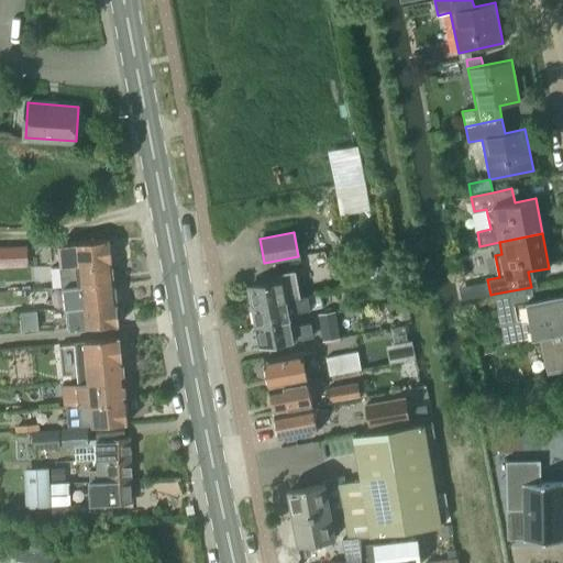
[(62,266),(112,262),(110,240),(65,244),(59,245),(62,266)]
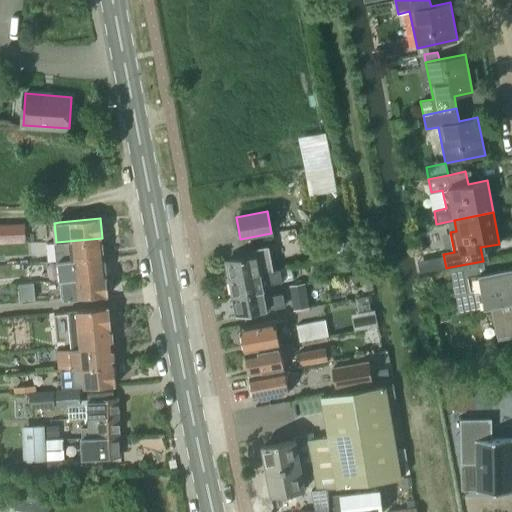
[(8,225),(8,244),(24,243),(24,225),(8,225)]
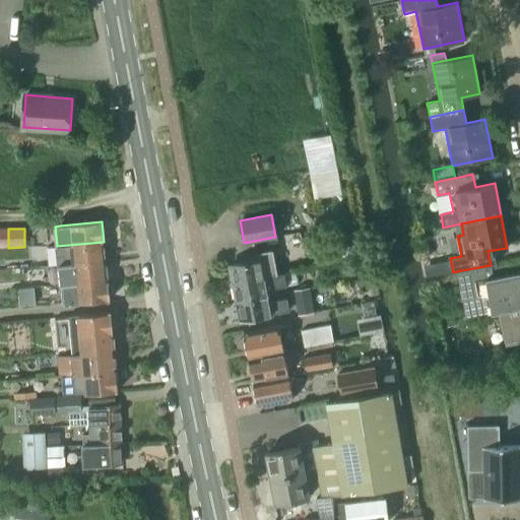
[(59,265),(106,261),(104,242),(57,246),(59,265)]
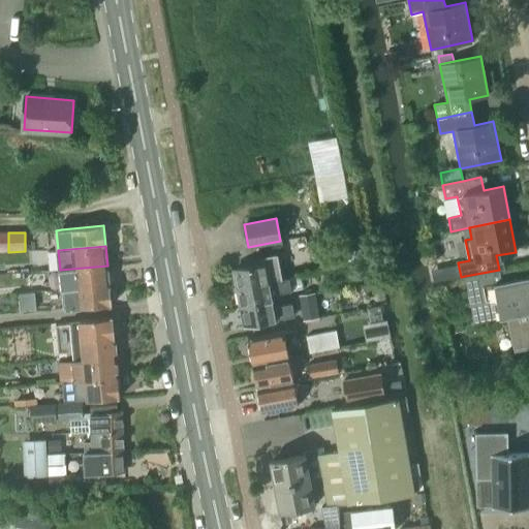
[(350,266),(375,261),(371,247),(345,251),(350,266)]
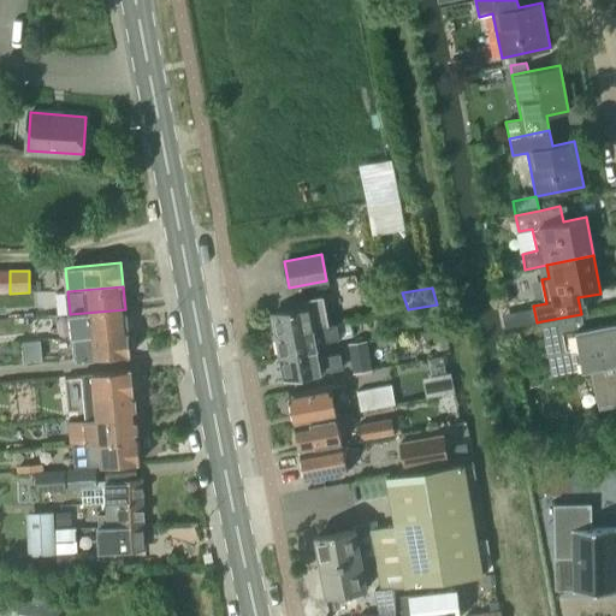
[(277,336),(329,325),(323,296),(292,302),(294,309),(272,314),(277,336)]
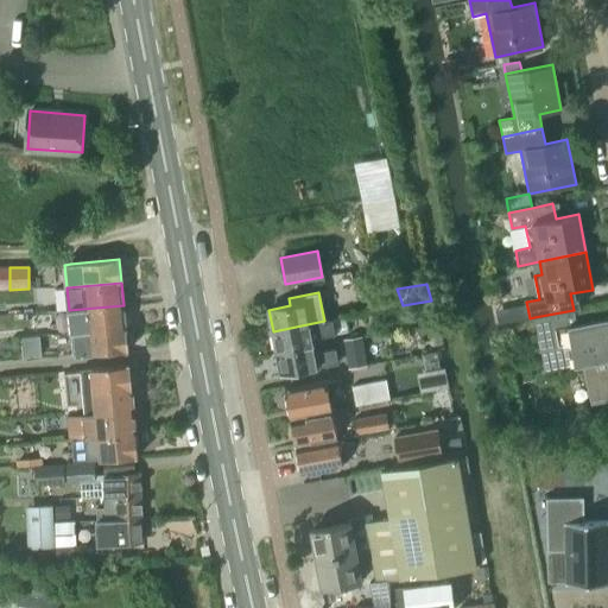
[(71,334),(126,328),(124,305),(69,310),(71,334)]
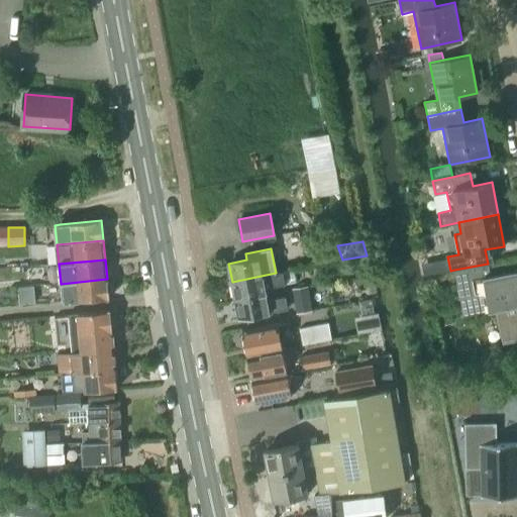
[(463,316),(489,311),(496,310),(499,328),(504,327),(507,343),(516,340),(516,270),(490,275),(488,264),(454,270),(463,316)]
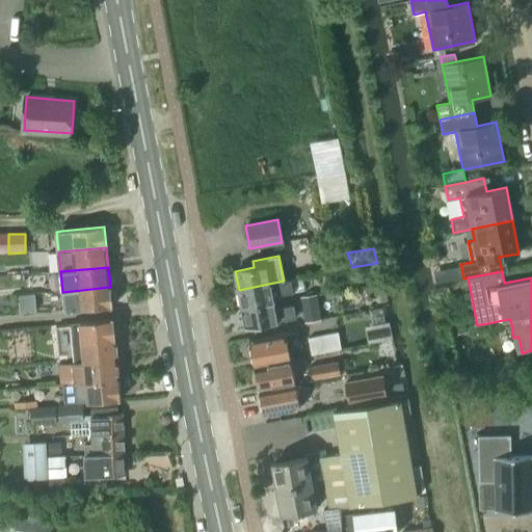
[(239,290),(242,309),(272,302),(271,297),(293,293),(291,280),(284,281),(239,290)]
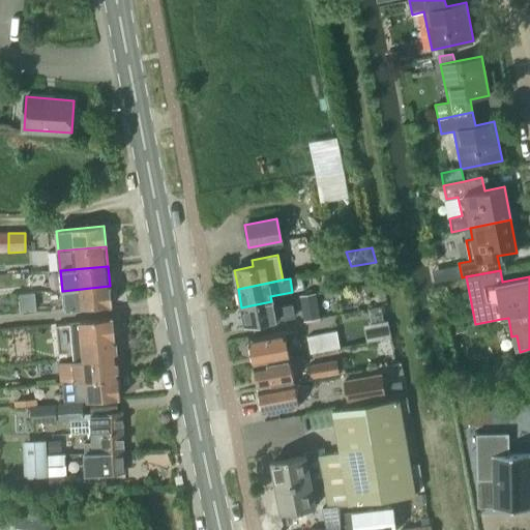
[(64,311),(69,310),(112,305),(110,286),(62,291),(64,311)]
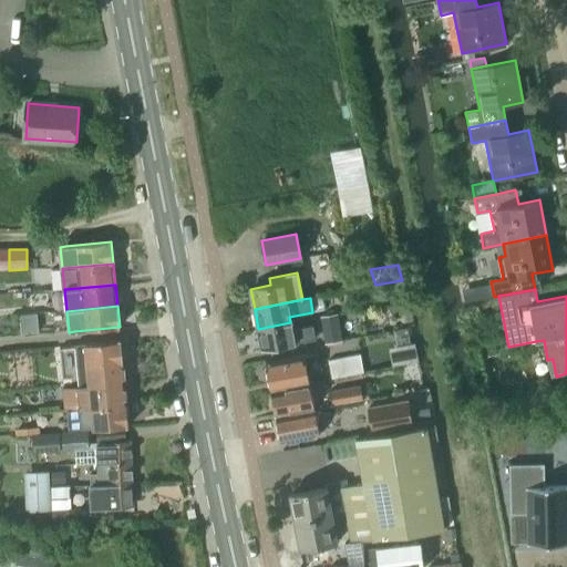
[(37,313),(19,316),(20,327),(38,325),(37,313)]
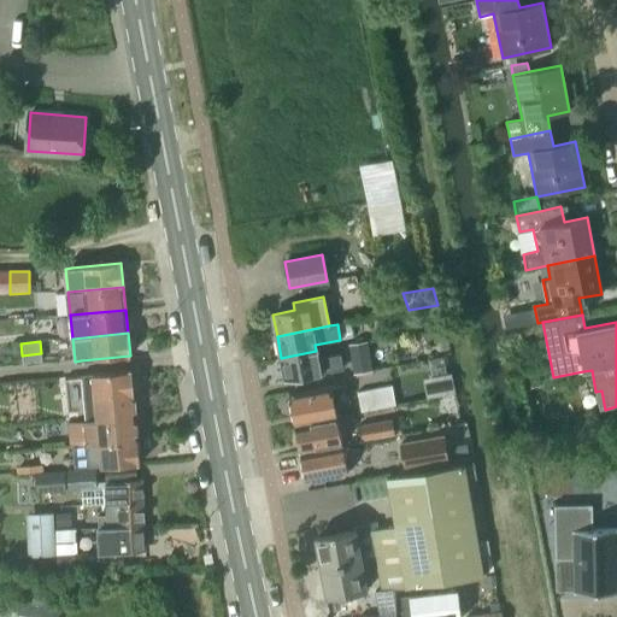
[(316,351),(281,358),(286,380),(342,369),(340,353),(318,357),(316,351)]
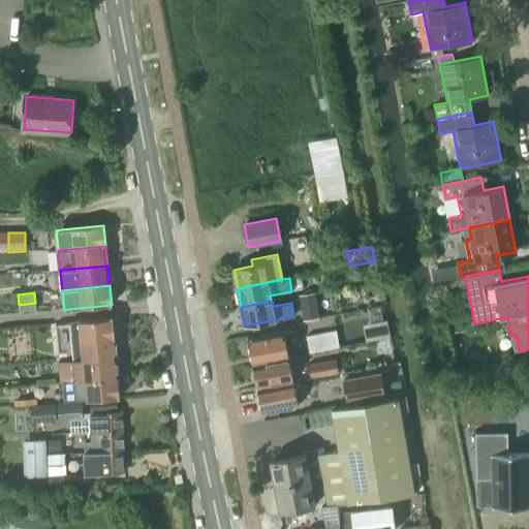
[(317,305),(301,308),(304,320),(319,317),(317,305)]
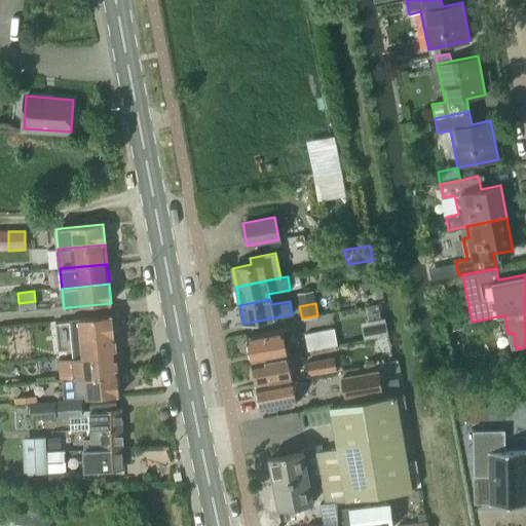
[(74,359),(117,354),(113,315),(70,320),(74,359)]
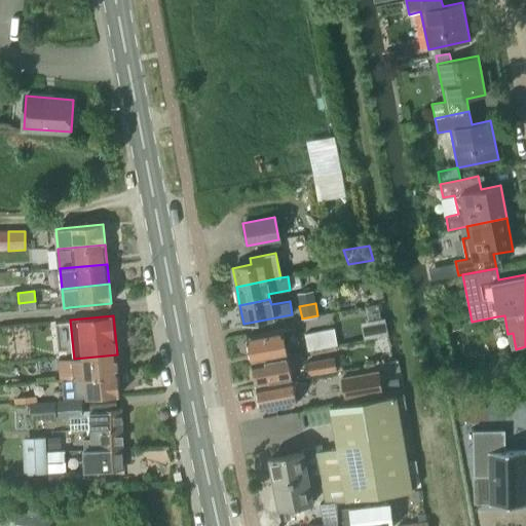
[(334,329),(304,335),(308,351),(337,345),(334,329)]
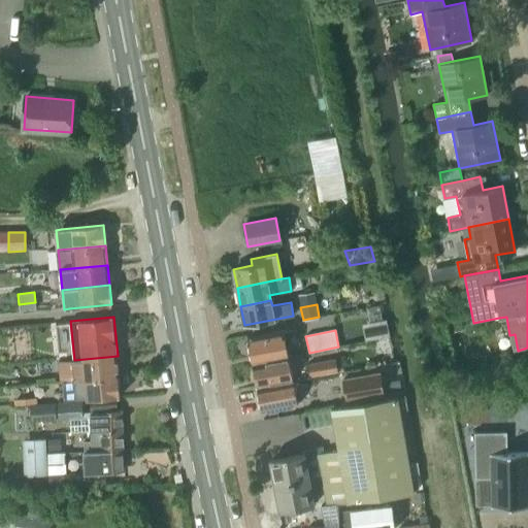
[(251,364),(287,357),(283,332),(246,339),(251,364)]
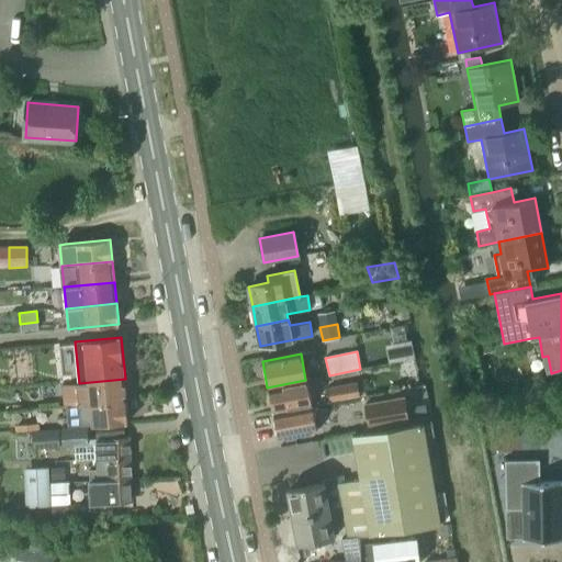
[(64,406),(81,404),(126,400),(125,379),(79,383),(62,385),(64,406)]
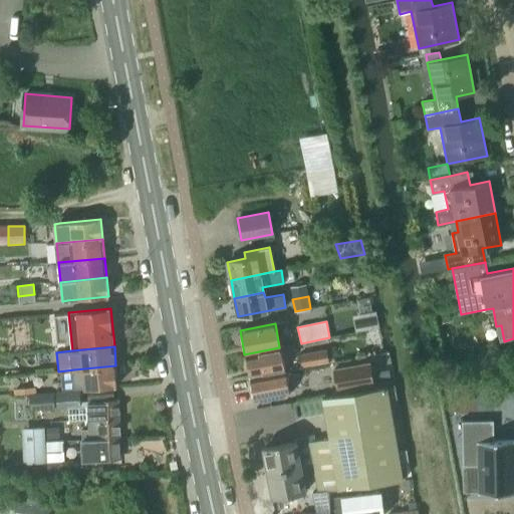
[(248,377),(284,370),(279,347),(244,354),(248,377)]
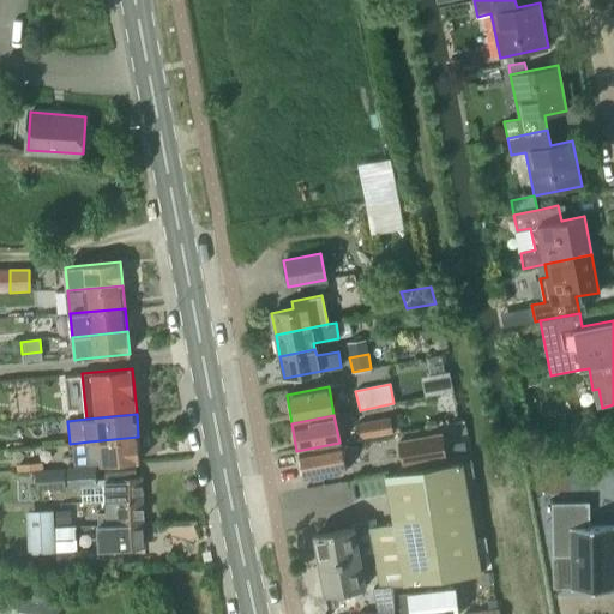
[(361,439),(393,433),(391,417),(357,425),(361,439)]
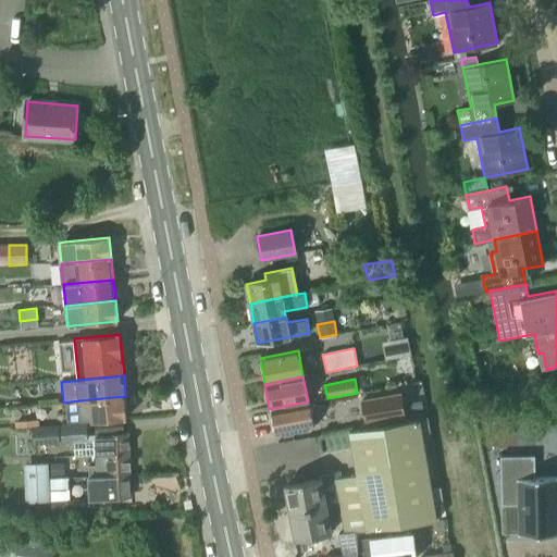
[(364,424),(406,417),(401,392),(360,399),(364,424)]
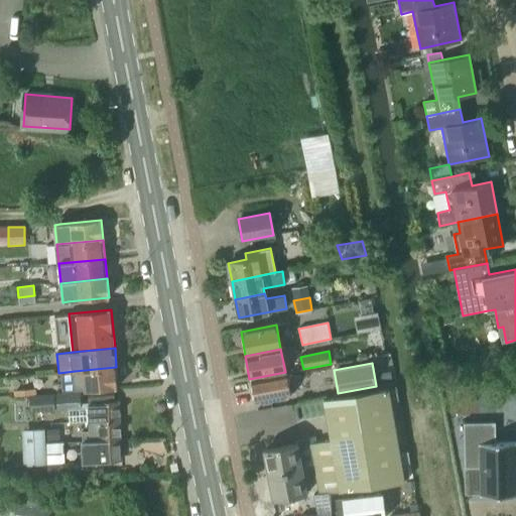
[(77,391),(88,390),(89,397),(115,395),(114,387),(118,387),(116,367),(75,371),(77,391)]
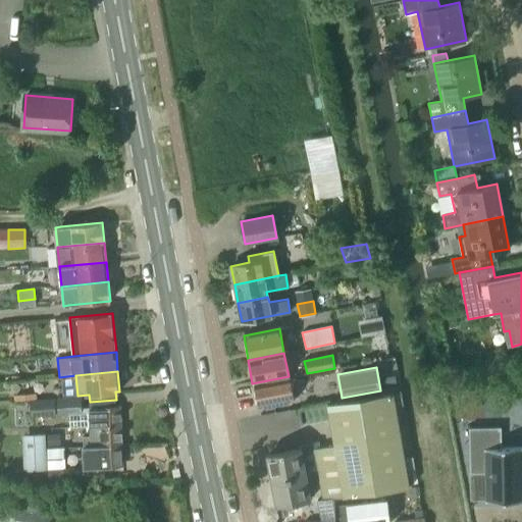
[(289,376),(252,383),(257,407),(293,400),(289,376)]
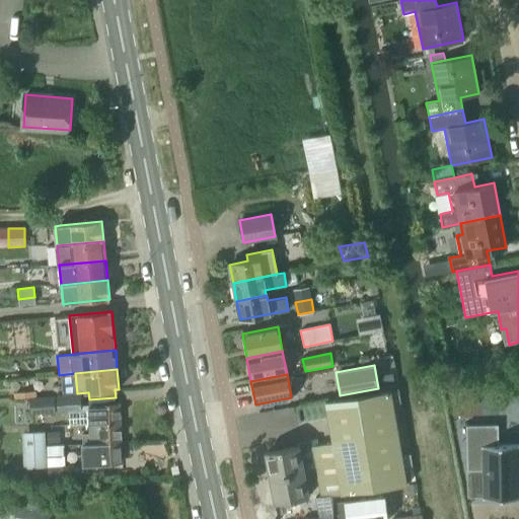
[(331,442),(311,445),(299,448),(298,446),(265,452),(270,477),(303,471),(316,468),(320,496),(332,494),(332,496),(405,487),(405,486),(388,391),(324,402),(331,442)]
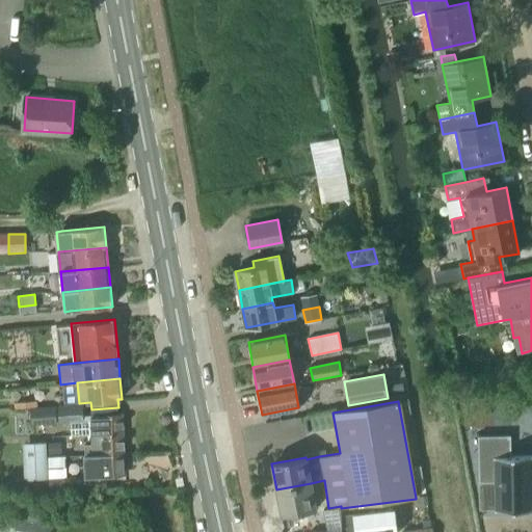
[(31,425),(59,424),(84,423),(83,404),(30,407),(31,425)]
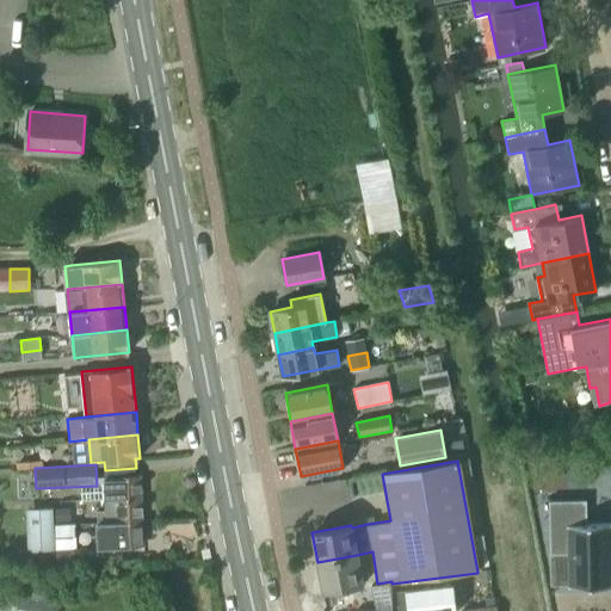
[(105,476),(106,500),(142,498),(142,475),(136,475),(136,468),(105,470),(105,476)]
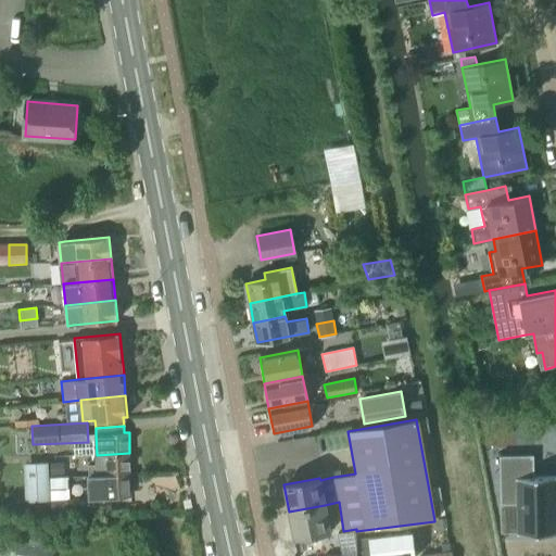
[(89,476),(130,475),(129,453),(97,455),(97,464),(89,464),(89,476)]
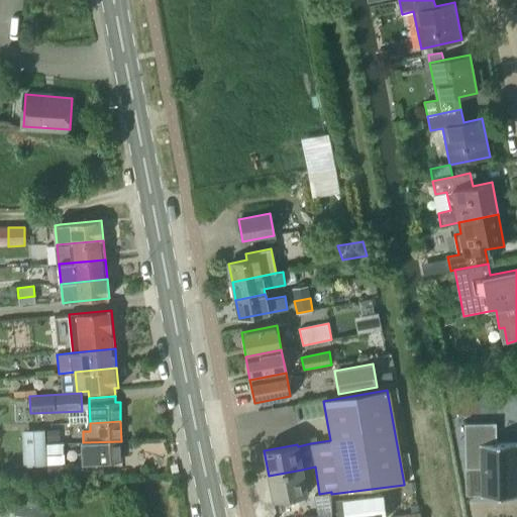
[(497,422),(464,423),(466,470),(482,469),(482,495),(481,495),(481,497),(516,496),(516,453),(516,444),(516,442),(497,443),(497,422)]
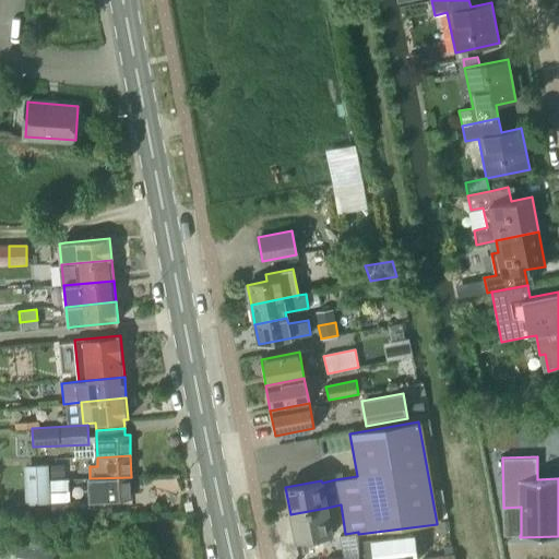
[(50,503),(49,464),(23,466),(25,504),(50,503)]
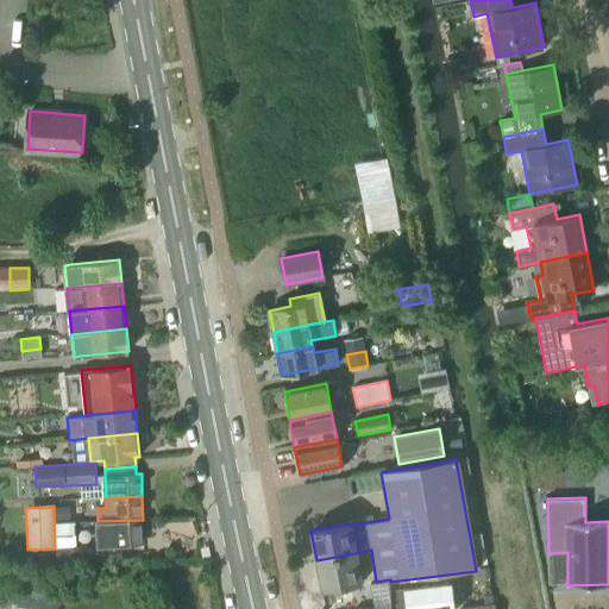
[(68,506),(54,507),(54,521),(68,520),(68,506)]
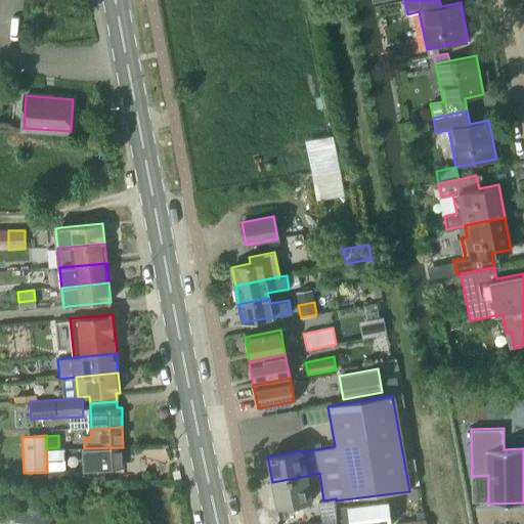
[(123,447),(84,448),(85,468),(124,466),(123,447)]
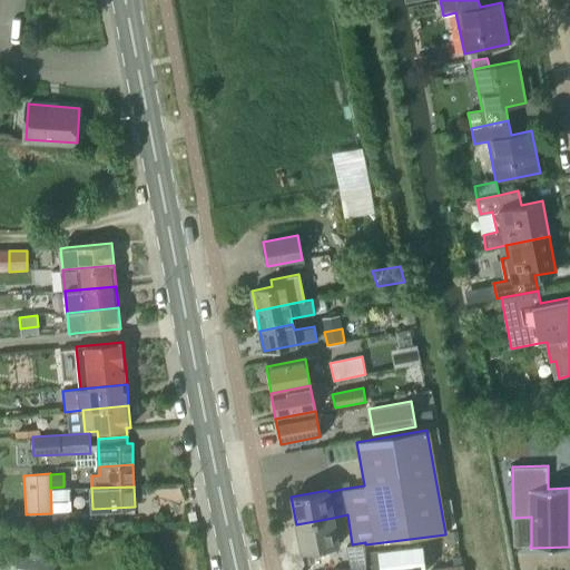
[(52,511),(52,526),(94,523),(94,517),(81,517),(81,510),(52,511)]
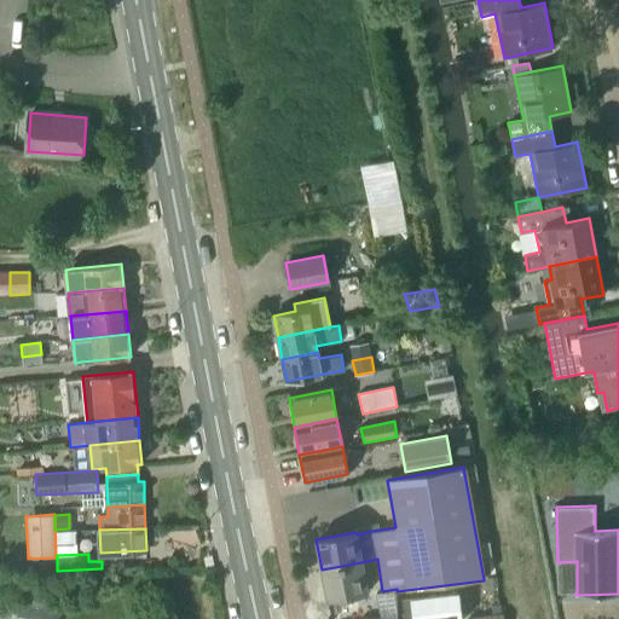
[(362,562),(322,570),(327,600),(368,591),(362,562)]
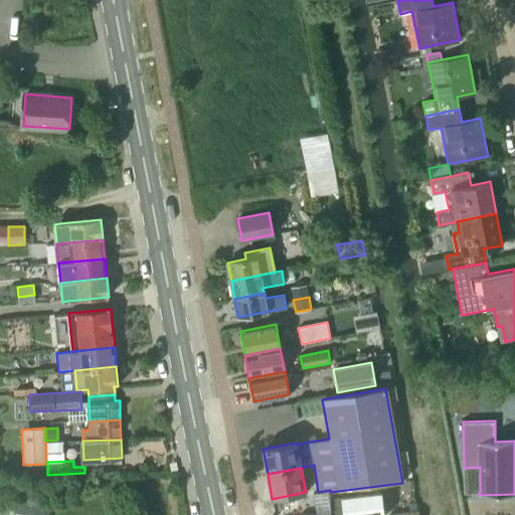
[(384,514),(381,493),(342,498),(344,514),(384,514)]
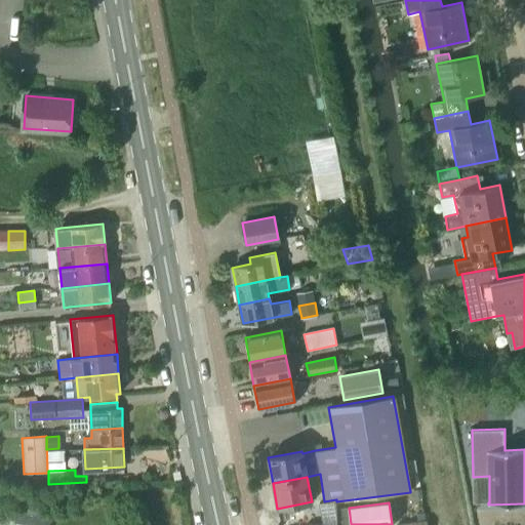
[(16,514),(15,524),(49,524),(50,518),(16,514)]
